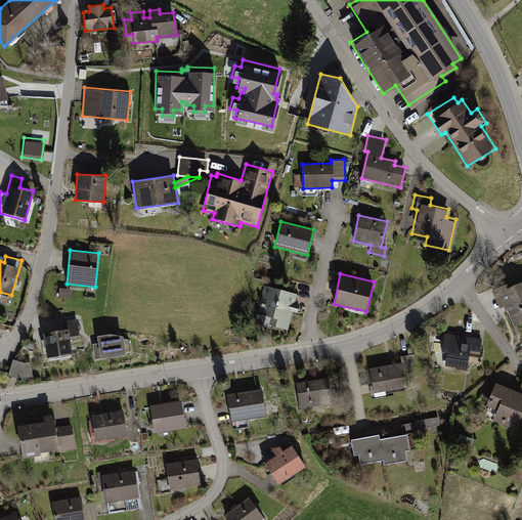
[(521,322),(521,279),(494,292),(501,307),(506,305),(515,326),(521,322)]
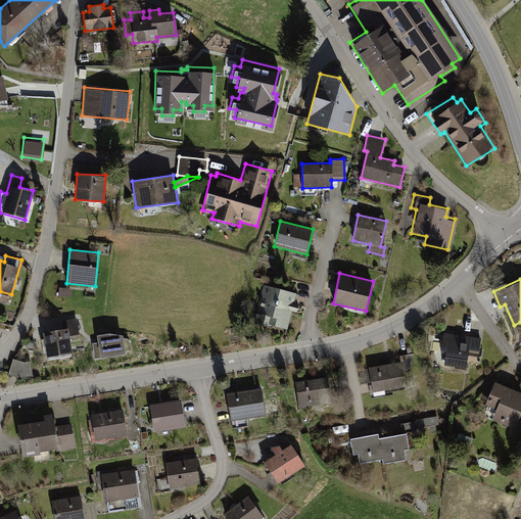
[(57,290),(68,292),(69,285),(59,283),(57,290)]
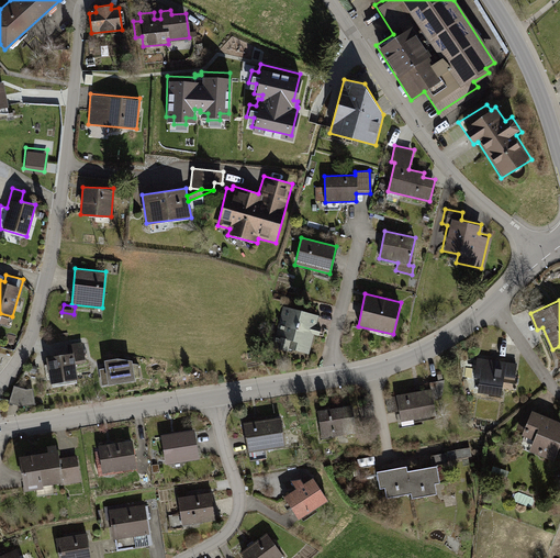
[(317,315),(283,308),(273,346),(308,354),(313,334),(318,336),(321,327),(315,325),(317,315)]
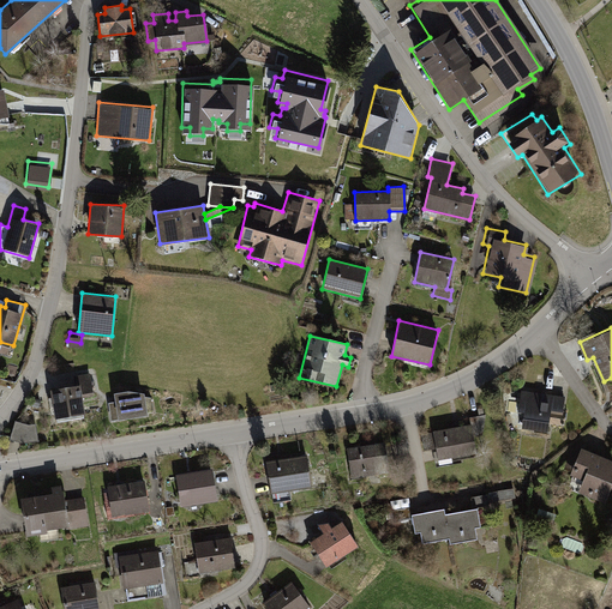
[(75,386),(49,390),(53,418),(84,415),(82,396),(93,395),(89,373),(72,375),(75,386)]
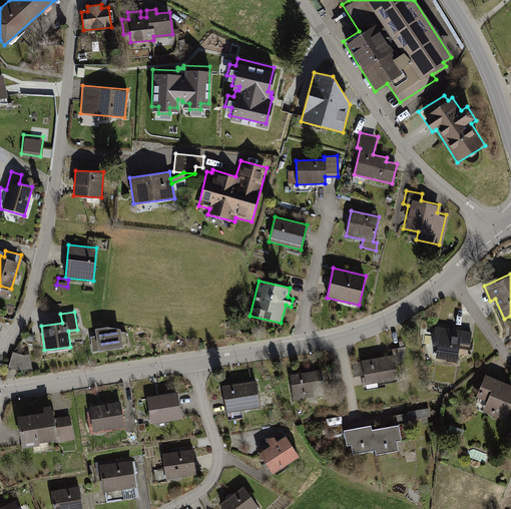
[(106,327),(94,328),(95,336),(90,337),(93,353),(123,348),(120,329),(106,327)]
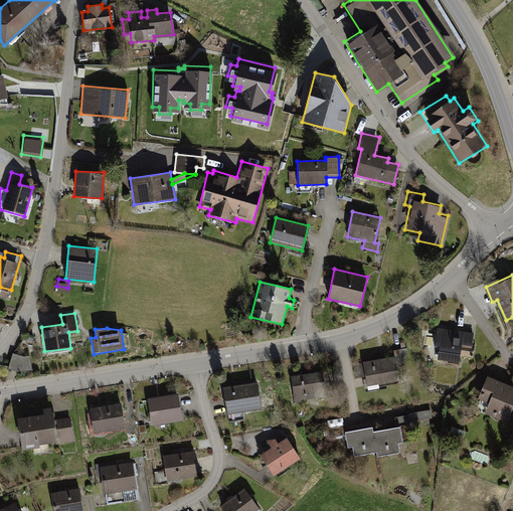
[(473,332),(437,328),(435,346),(439,347),(438,360),(461,363),(463,347),(471,348),(473,332)]
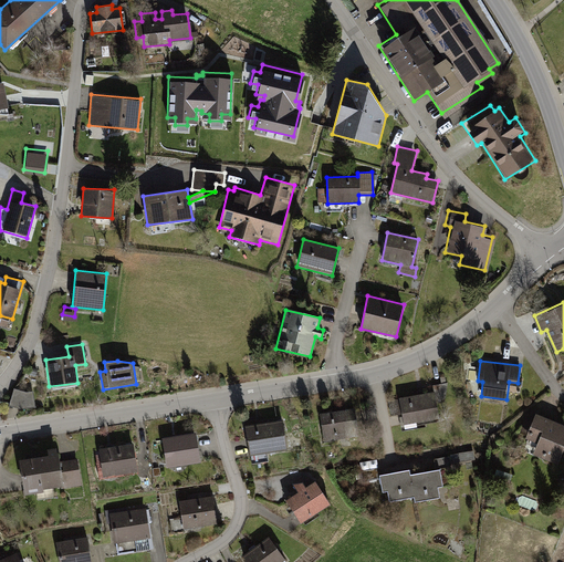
[(10,385),(10,403),(33,403),(33,386),(10,385)]
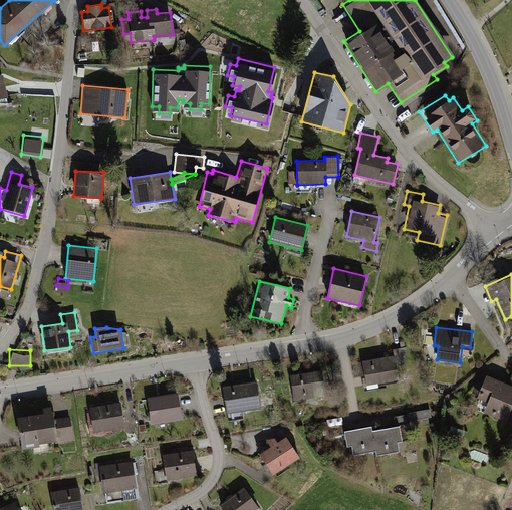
[(365,375),(366,384),(398,380),(395,355),(360,360),(360,364),(352,365),(353,376),(365,375)]
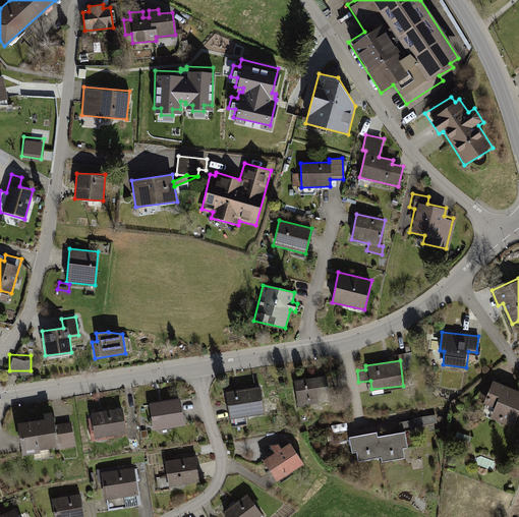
[(327,374),(293,380),(298,406),(331,400),(327,374)]
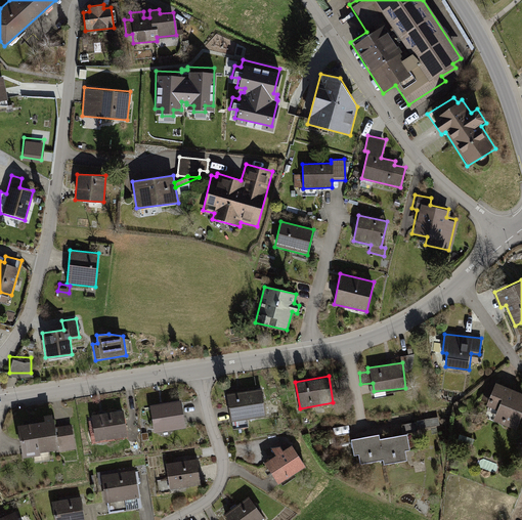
[(521,418),(521,393),(496,384),(487,407),(497,412),(494,420),(518,429),(521,418)]
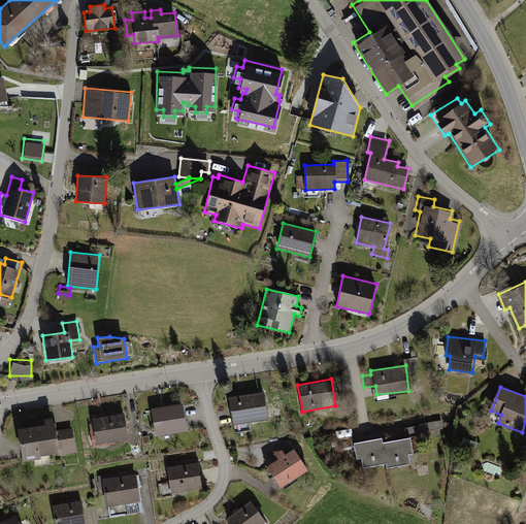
[(263,392),(229,396),(232,424),(266,420),(263,392)]
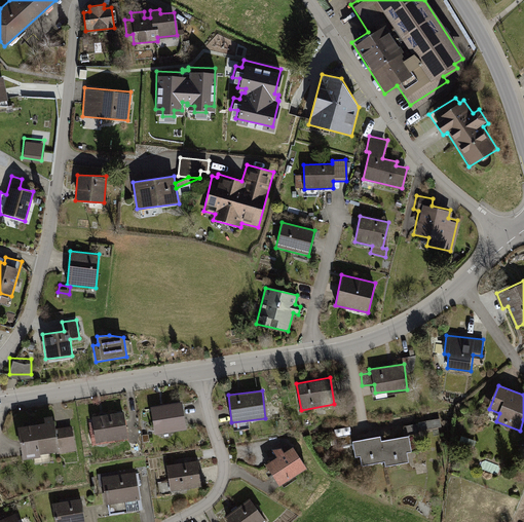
[(180,403),(150,407),(154,434),(184,431),(180,403)]
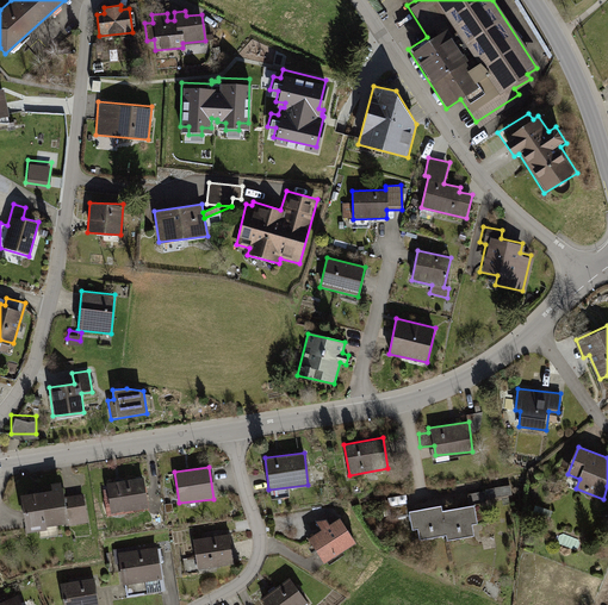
[(143,479),(106,484),(110,513),(147,509),(143,479)]
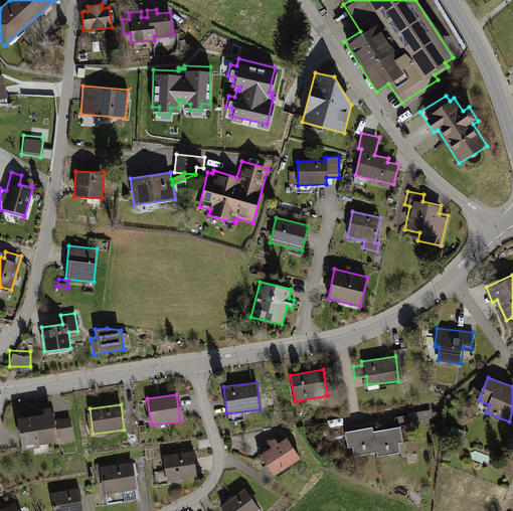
[(431,405),(407,409),(409,418),(433,413),(431,405)]
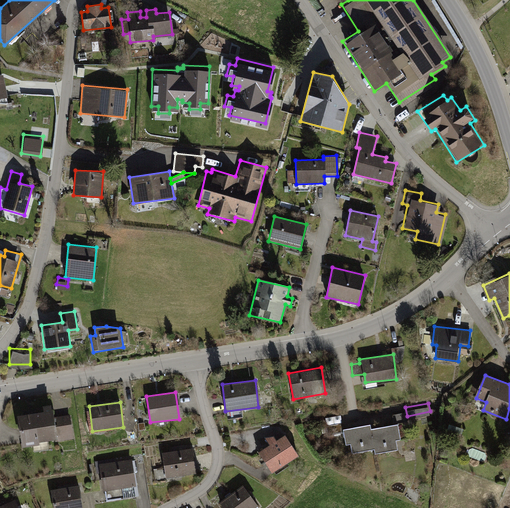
[(43,414),(18,416),(22,447),(74,441),(71,414),(55,416),(53,404),(42,405),(43,414)]
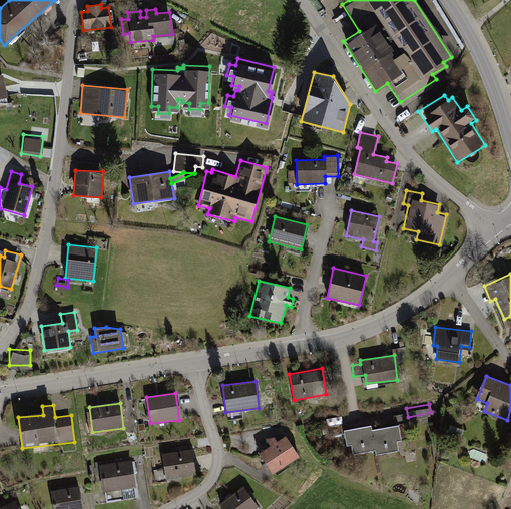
[(405,410),(391,413),(392,421),(407,419),(405,410)]
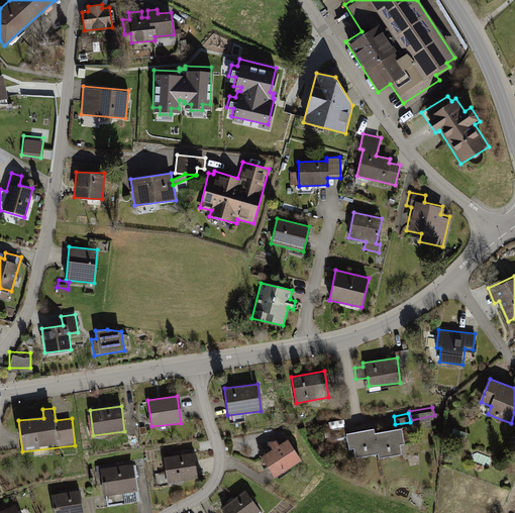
[(374,428),(345,433),(348,447),(353,446),(355,457),(378,453),(374,433),(374,428)]
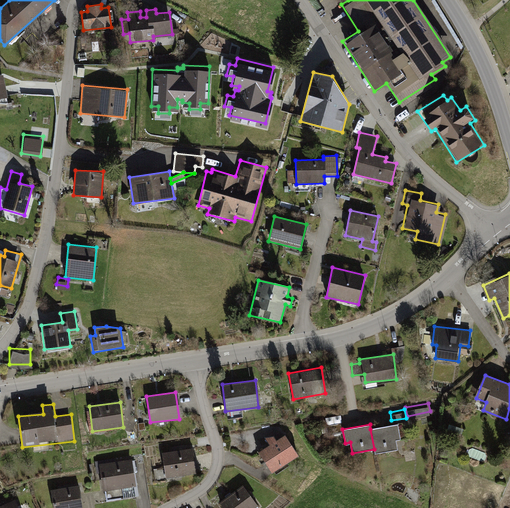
[(397,424),(370,429),(374,449),(375,453),(397,449),(395,439),(400,438),(397,424)]
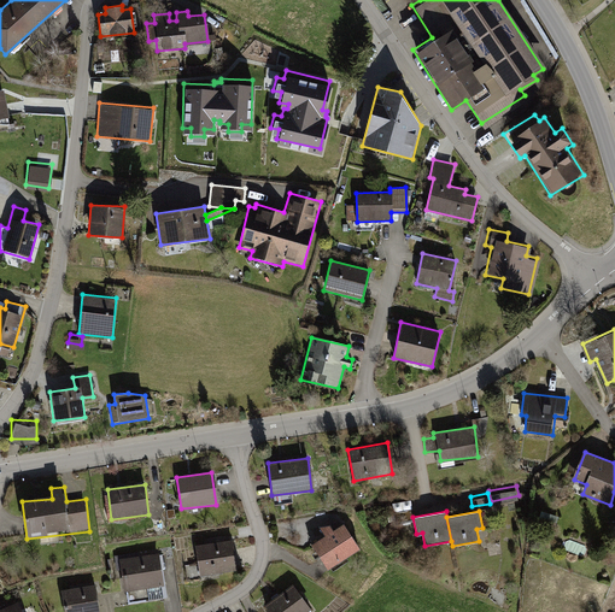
[(327,536),(314,545),(328,568),(359,548),(343,523),(334,528),(331,522),(321,528),(327,536)]
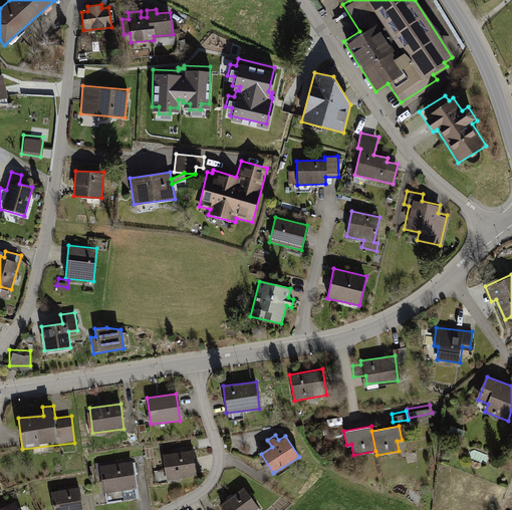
[(193,449),(163,454),(167,480),(197,475),(193,449)]
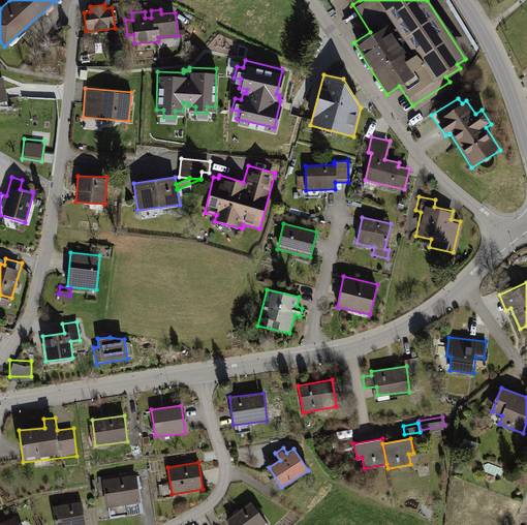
[(136,473),(101,479),(104,507),(141,502),(136,473)]
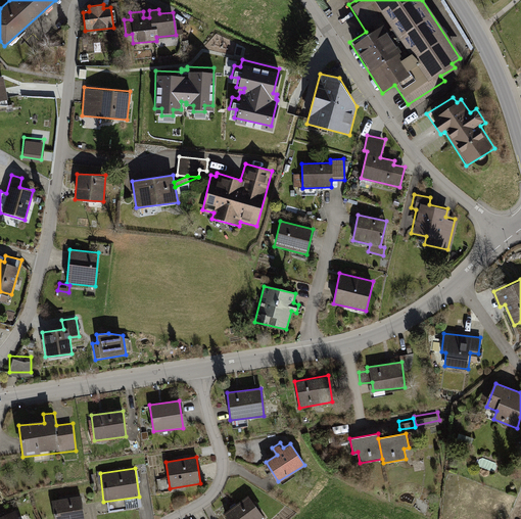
[(83,518),(80,494),(51,499),(53,518),(83,518)]
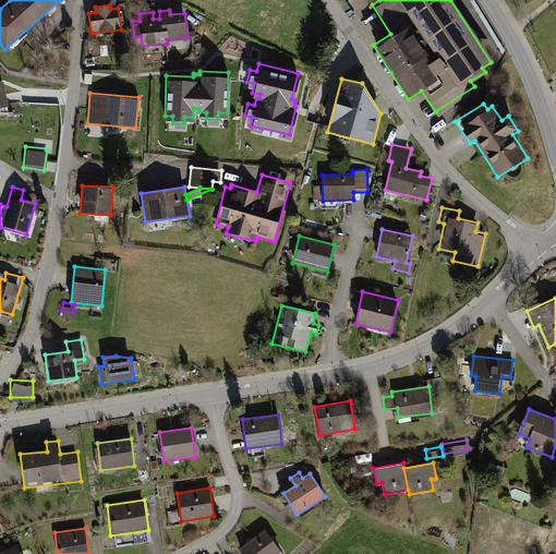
[(264,528),(238,548),(242,553),(277,553),(281,551),(264,528)]
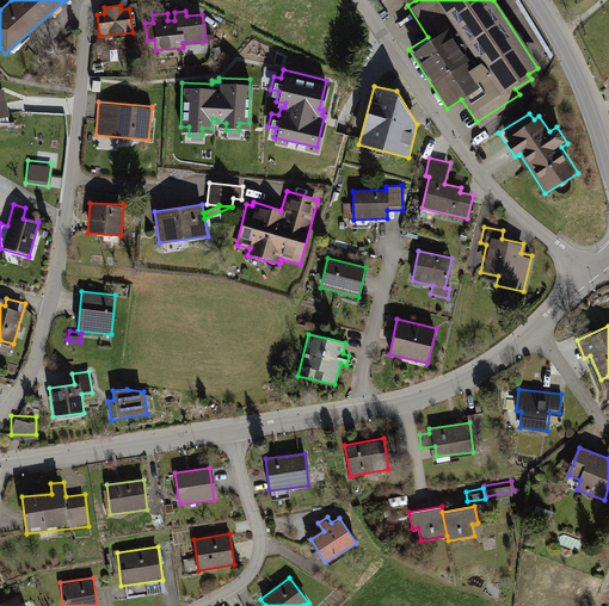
[(22,605),(17,593),(0,600),(0,605),(22,605)]
